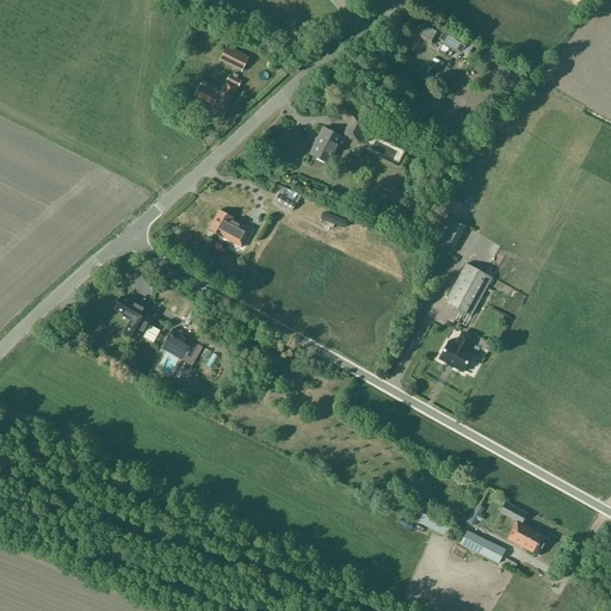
[(421,20),(413,34),(432,44),(439,31),(421,20)]
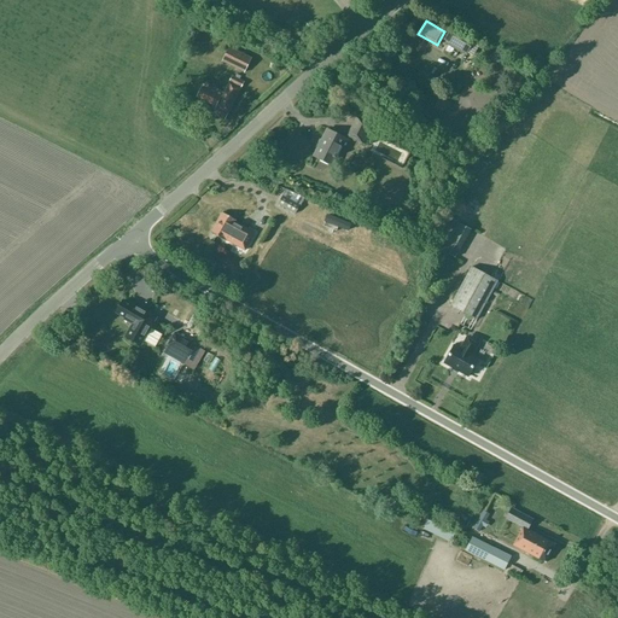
[(473,41),(456,31),(449,42),(467,53),(473,41)]
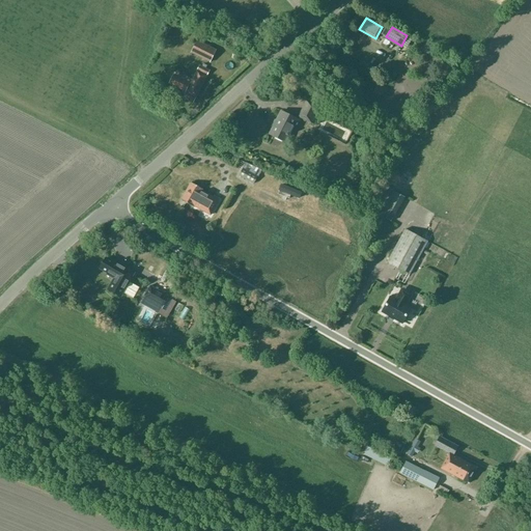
[(197,40),(190,53),(210,62),(216,50),(197,40)]
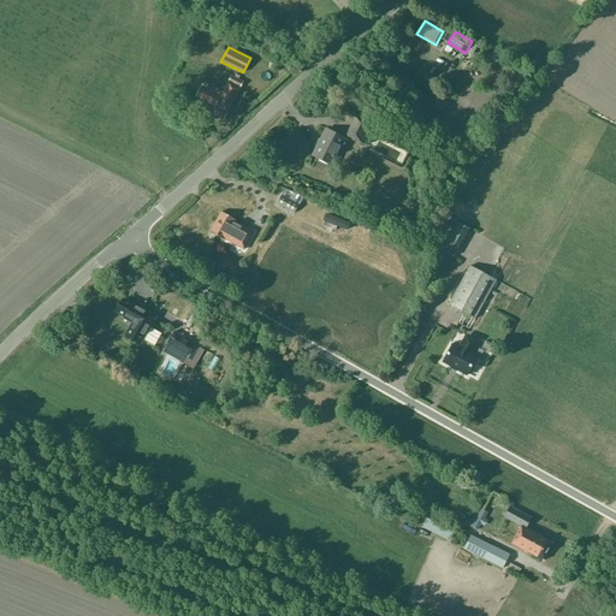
[(200,87),(195,96),(212,105),(209,108),(213,110),(212,113),(224,119),(227,112),(227,113),(240,88),(243,82),(231,76),(223,93),(208,86),(206,90),(200,87)]
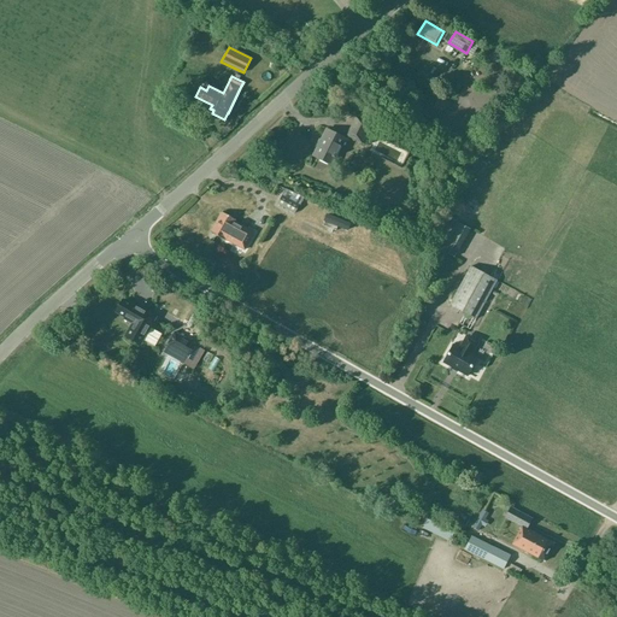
[(356,117),(346,135),(362,144),(370,124),(356,117)]
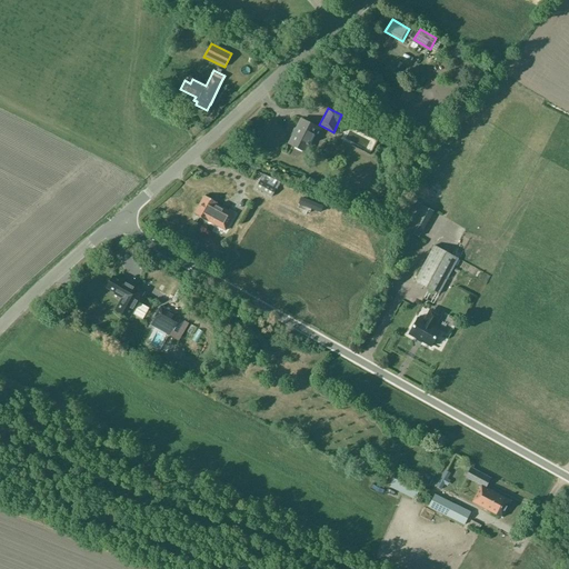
[(310,145),(315,136),(317,137),(321,129),(301,119),(288,143),(309,155),(312,146),(310,145)]
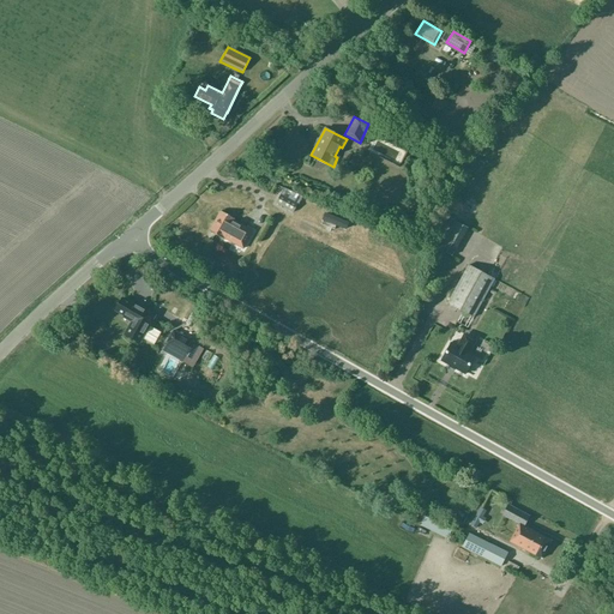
[(302,197),(284,188),(276,204),(293,214),(302,197)]
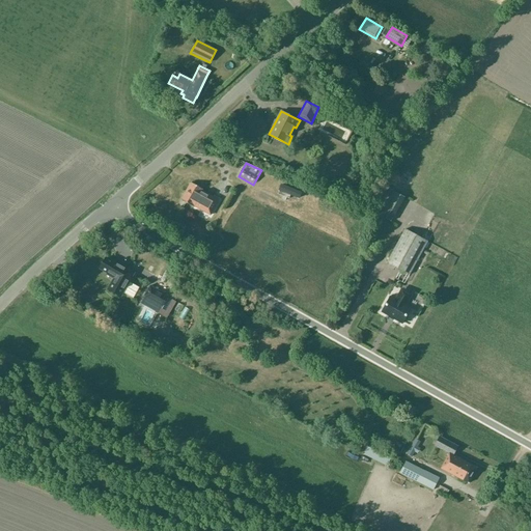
[(211,215),(219,200),(201,191),(202,190),(191,183),(180,200),(193,206),(194,205),(211,215)]
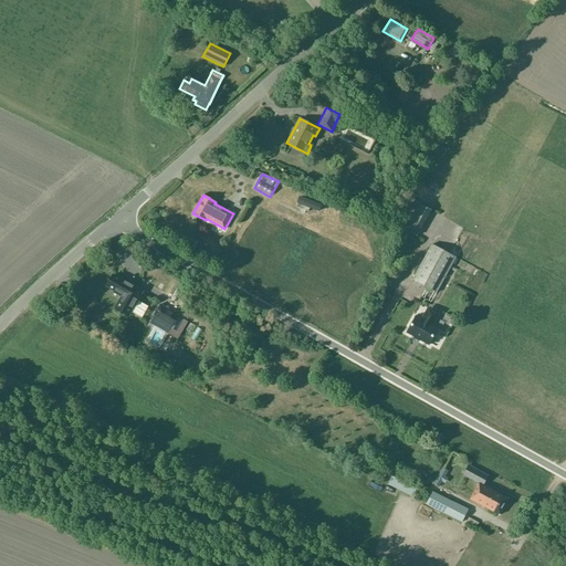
[(318,211),(321,206),(300,197),(296,203),(318,211)]
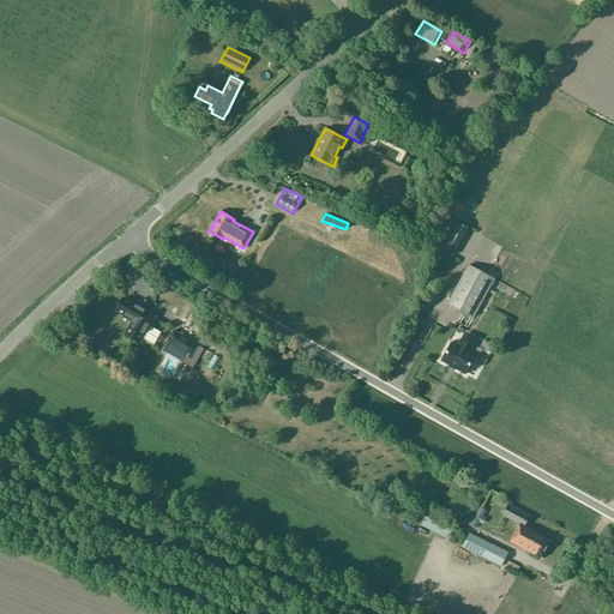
[(441,245),(465,256),(477,229),(453,218),(441,245)]
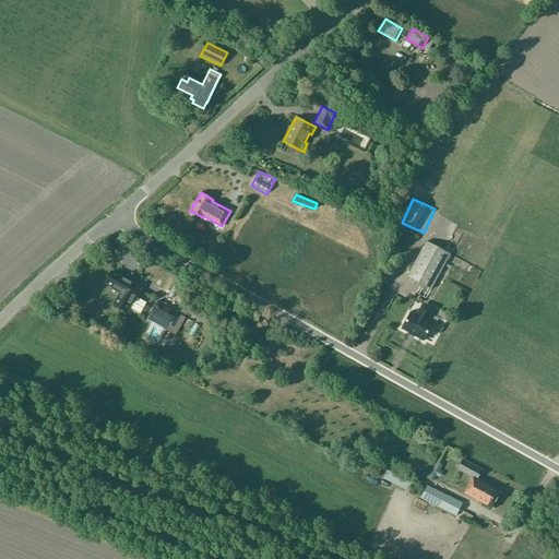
[(450,254),(426,241),(407,276),(430,289),(450,254)]
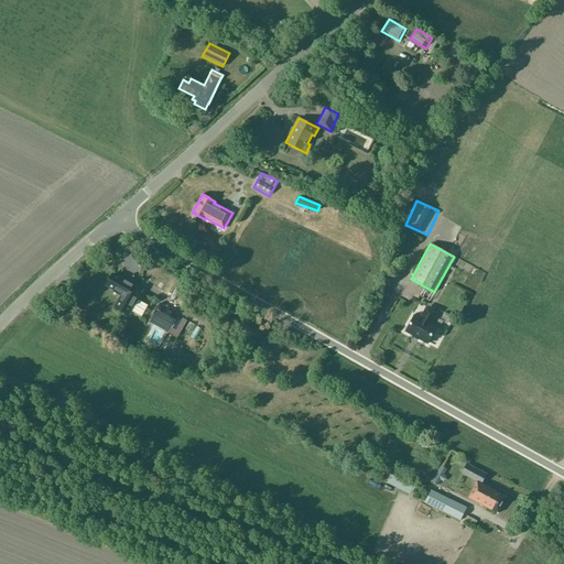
[(120,280),(111,274),(105,285),(114,291),(114,292),(121,295),(114,307),(127,315),(141,290),(121,279),(120,280)]
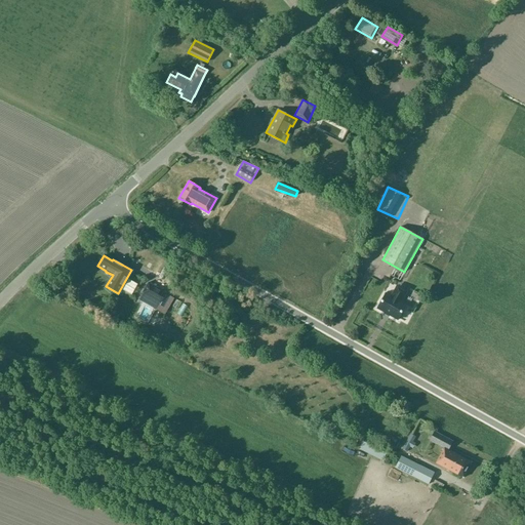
[(156,309),(159,304),(160,304),(166,292),(148,282),(142,294),(147,296),(144,301),(156,309)]
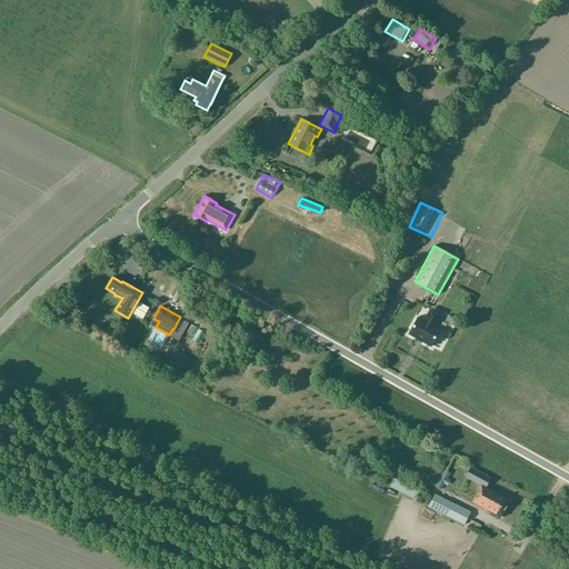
[(429,311),(423,321),(418,318),(409,335),(431,347),(440,330),(435,328),(439,318),(429,311)]
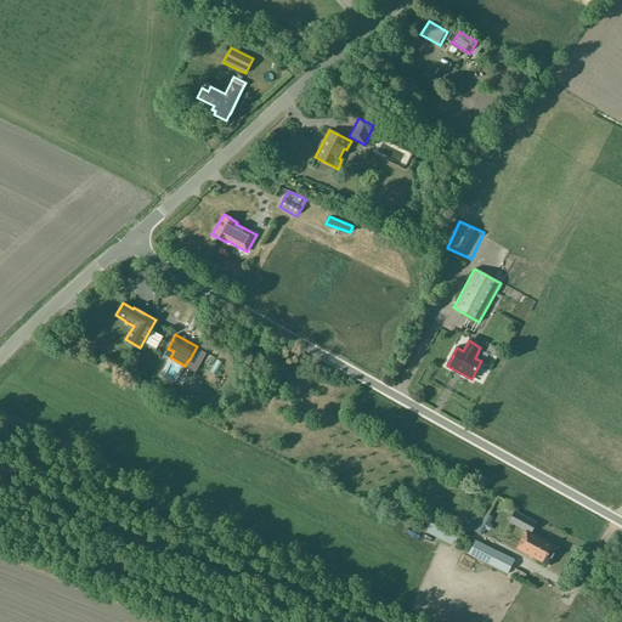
[(531,533),(536,522),(515,512),(509,522),(526,531),(518,546),(535,555),(535,557),(547,563),(554,548),(542,541),(542,542),(535,538),(536,536),(531,533)]
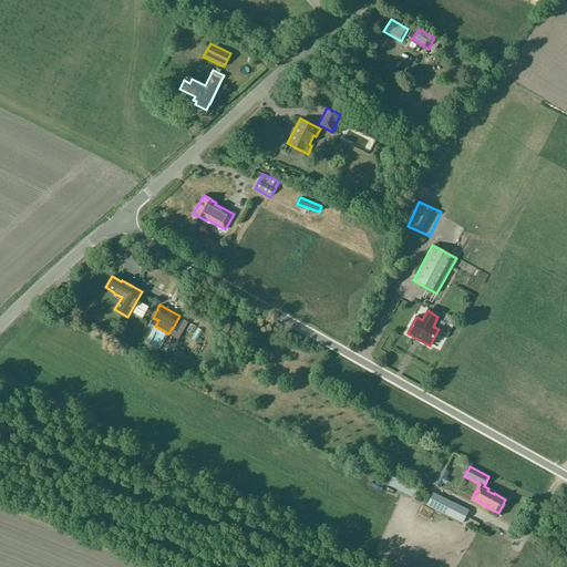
[(428,506),(463,524),(468,511),(433,493),(428,506)]
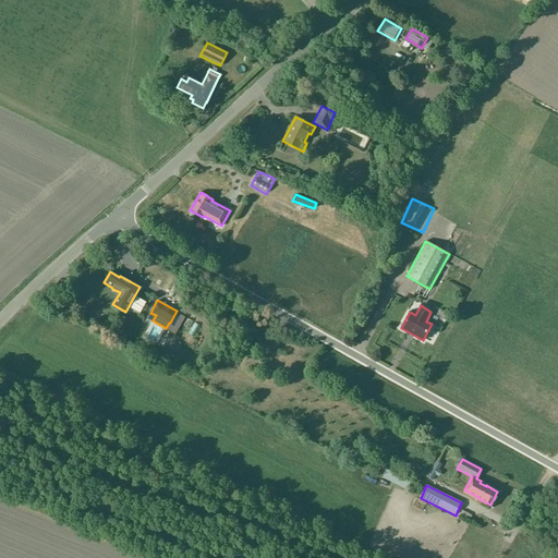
[(417,498),(414,506),(422,510),(426,502),(417,498)]
